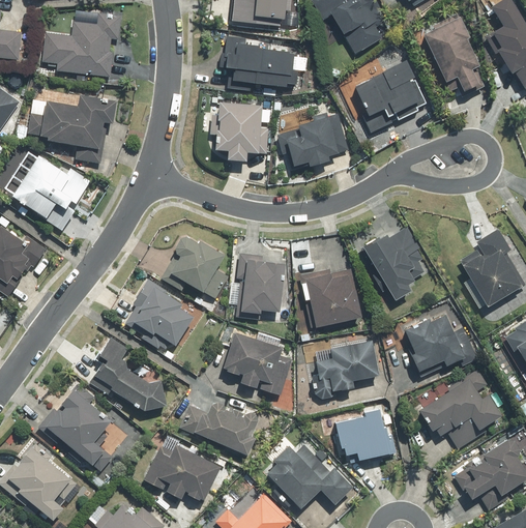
[(287,0),(294,1),(294,0),(232,0),(231,22),(280,27),(281,21),(285,21),(287,0)]
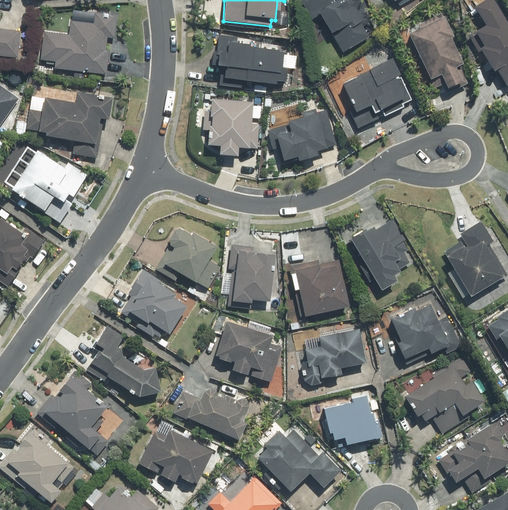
[(303,0),(315,19),(320,16),(330,33),(332,31),(346,53),(372,36),(365,27),(373,22),(365,8),(368,6),(364,0),(303,0)]
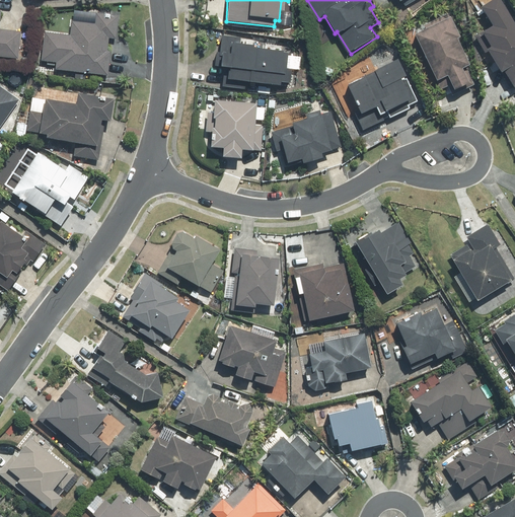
[(514,17),(504,0),(494,0),(483,7),(494,25),(477,35),(500,72),(503,70),(514,88),(514,17)]
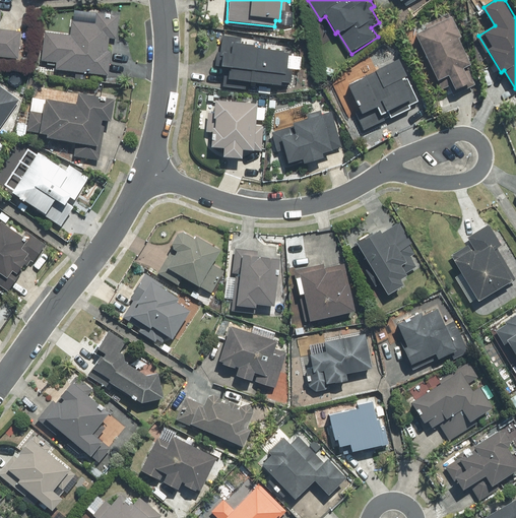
[(116,14),(98,12),(97,22),(73,19),(71,33),(47,30),(44,60),(58,61),(58,69),(109,75),(112,50),(109,50),(110,38),(118,39),(120,15),(116,14)]
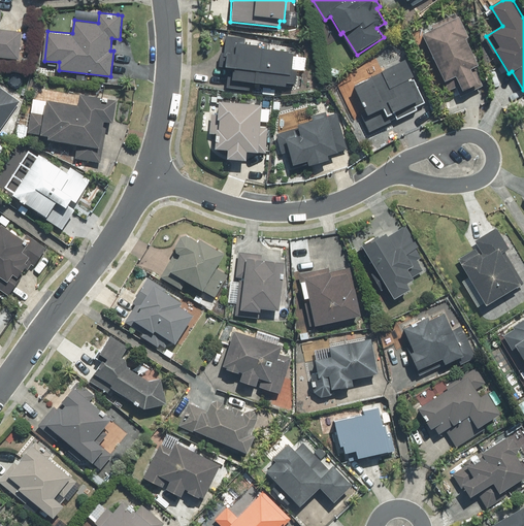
[(459,15),(418,33),(438,83),(445,80),(450,91),(459,87),(461,93),(477,86),(469,69),(477,66),(465,39),(468,37),(459,15)]
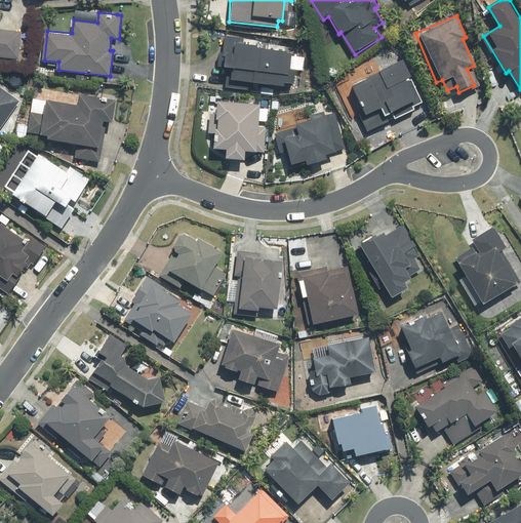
[(21,58),(23,31),(0,28),(0,63),(12,64),(12,57),(21,58)]
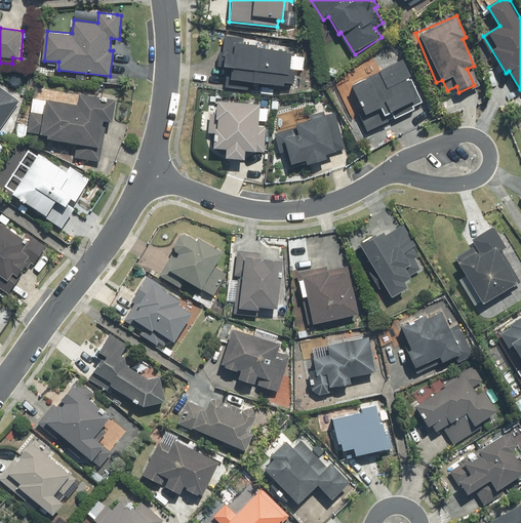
[(251,82),(283,84),(293,85),(295,67),(288,67),(289,51),(261,49),(262,45),(243,43),(243,37),(230,36),(226,36),(224,53),(221,53),(219,69),(227,70),(227,80),(226,86),(251,88),(251,82)]
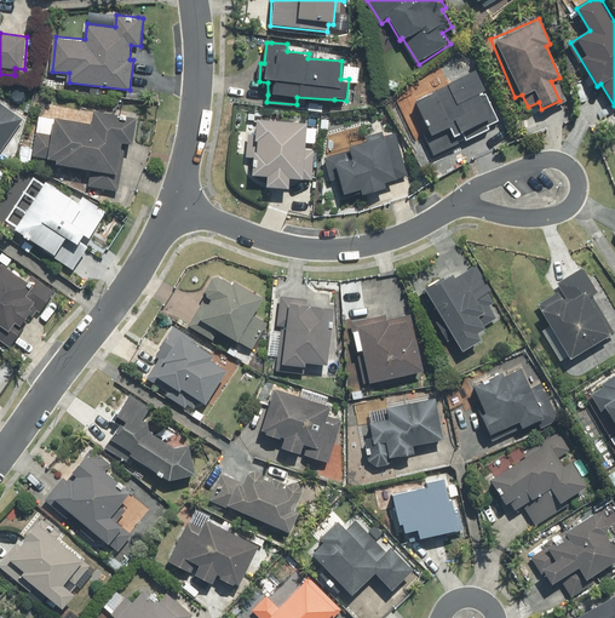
[(457,133),(463,131),(466,139),(489,129),(488,126),(499,120),(486,92),(475,70),(417,98),(429,122),(421,126),(436,154),(461,142),(457,133)]
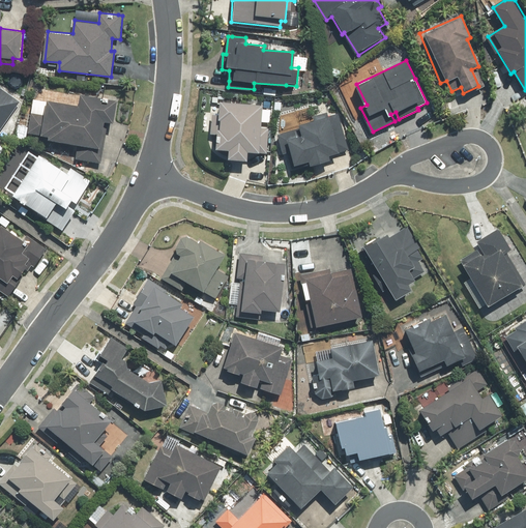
[(0,141),(1,141),(0,140),(0,127),(21,100),(0,85),(0,141)]
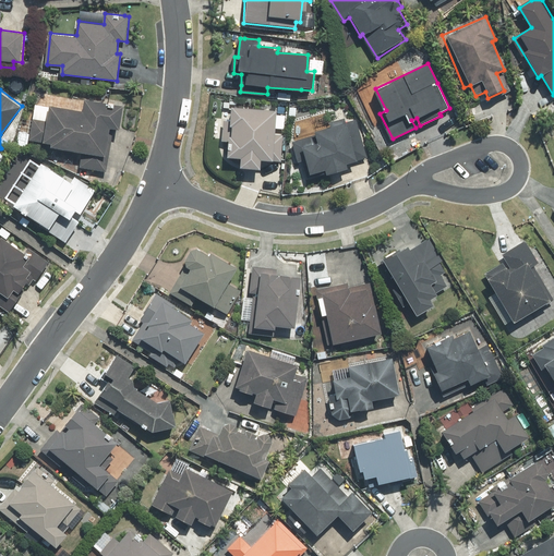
[(113,106),(82,99),(80,112),(50,107),(36,105),(29,140),(44,142),(43,147),(85,155),(82,169),(106,173),(108,159),(104,158),(109,129),(118,131),(122,107),(113,106)]
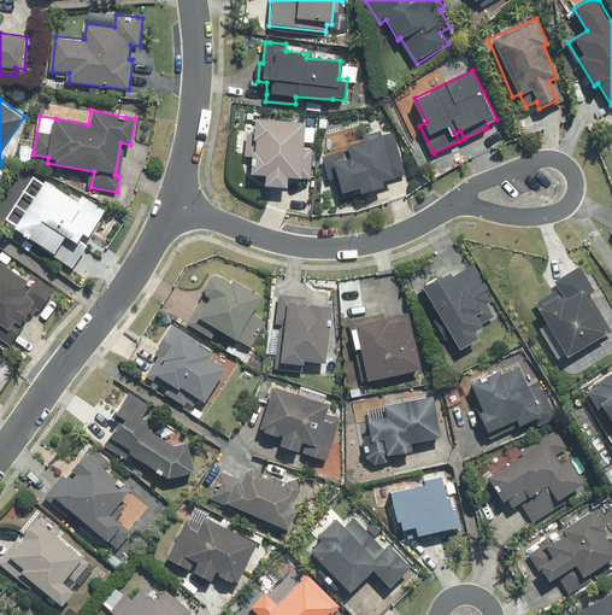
[(249,175),(265,176),(265,188),(286,189),(287,179),(300,180),(305,122),(254,118),(253,133),(247,132),(246,156),(249,156),(248,168),(251,168),(249,175)]
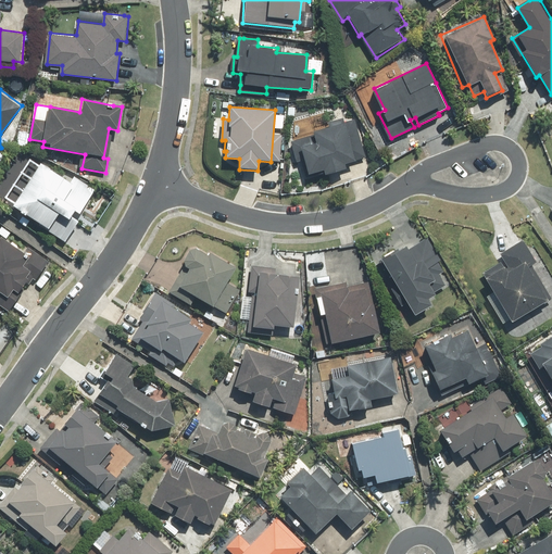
[(329,121),(331,126),(311,131),(312,136),(291,141),(297,162),(302,161),(306,175),(323,171),(324,175),(345,168),(343,165),(355,162),(369,158),(359,118),(347,122),(346,116),(329,121)]
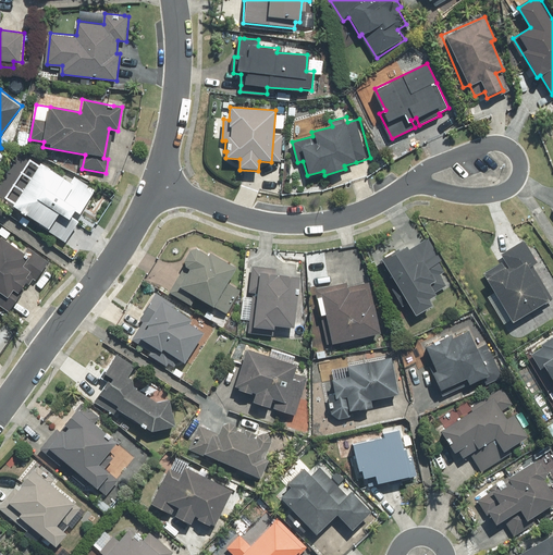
[(14,201),(11,208),(66,242),(98,189),(76,175),(72,183),(33,160),(9,198),(14,201)]
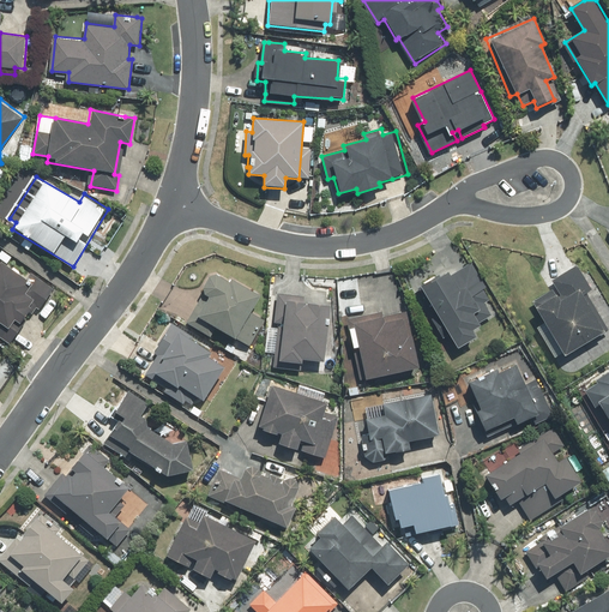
[(457,348),(476,336),(472,331),(496,317),(488,304),(495,299),(488,287),(492,285),(476,261),(451,276),(446,269),(418,287),(438,318),(433,321),(442,337),(447,335),(457,348)]
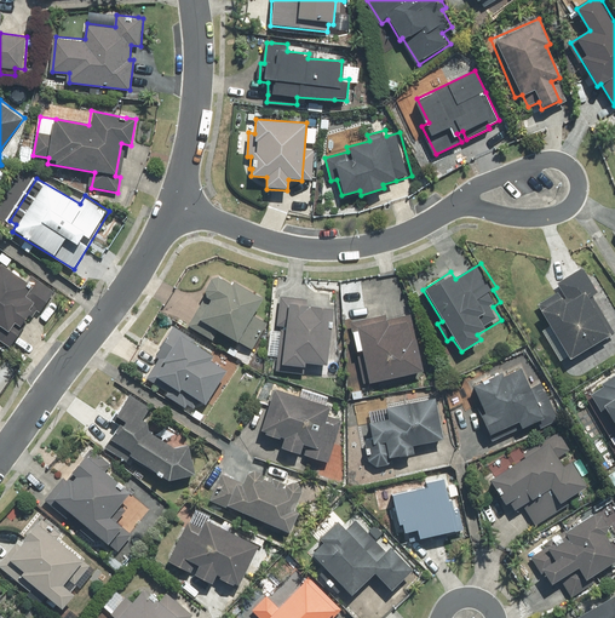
[(33,274),(27,284),(1,265),(0,267),(0,339),(10,347),(23,327),(21,326),(30,312),(28,310),(34,303),(44,310),(57,291),(33,274)]
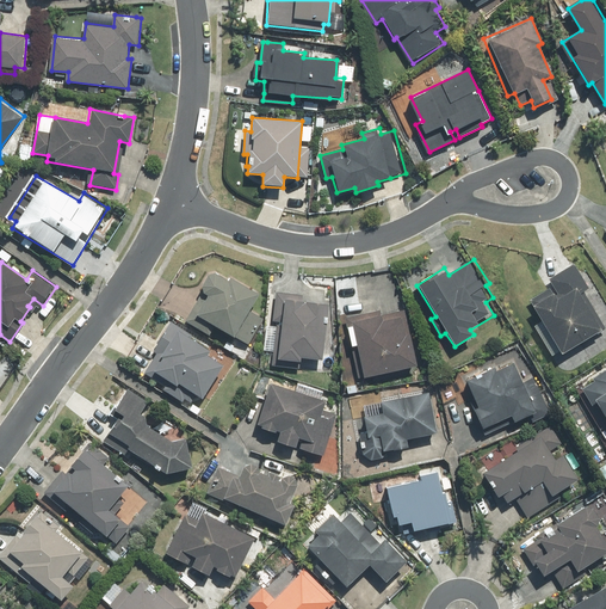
[(577,263),(551,278),(555,285),(530,300),(561,355),(601,331),(579,293),(591,285),(577,263)]
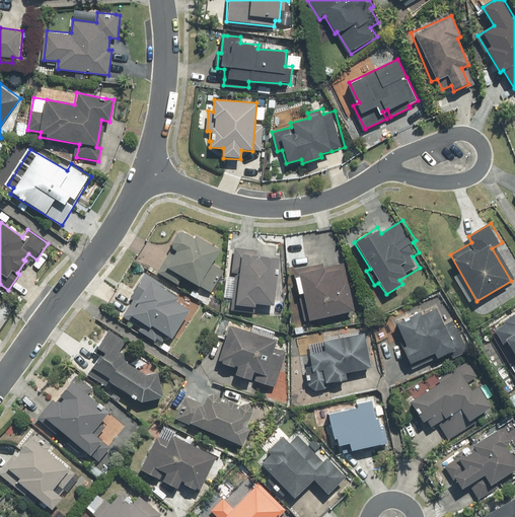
[(198,287),(200,285),(212,292),(226,269),(214,262),(220,251),(195,236),(193,238),(180,230),(169,247),(174,250),(160,274),(179,285),(184,279),(198,287)]
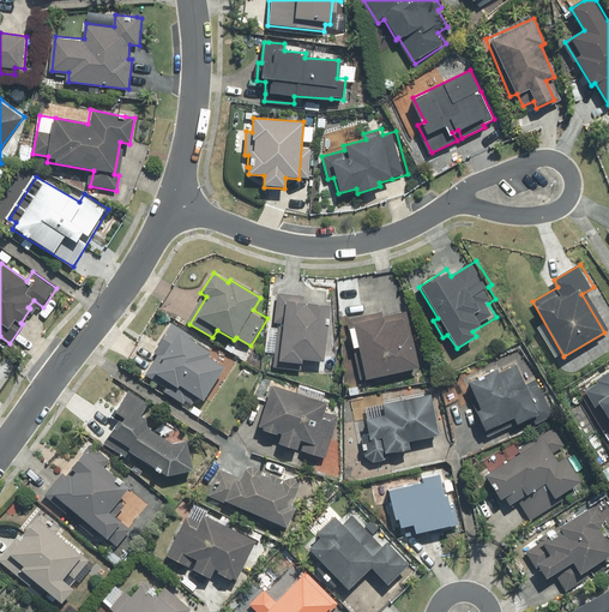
[(307,295),(279,293),(278,322),(277,339),(275,360),(301,363),(302,359),(326,361),(329,327),(332,327),(335,309),(306,306),(307,295)]
